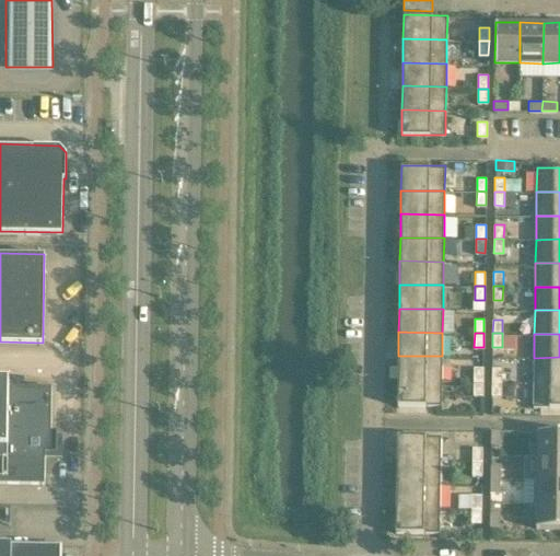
[(398,356),(398,379),(442,380),(442,356),(398,356)]
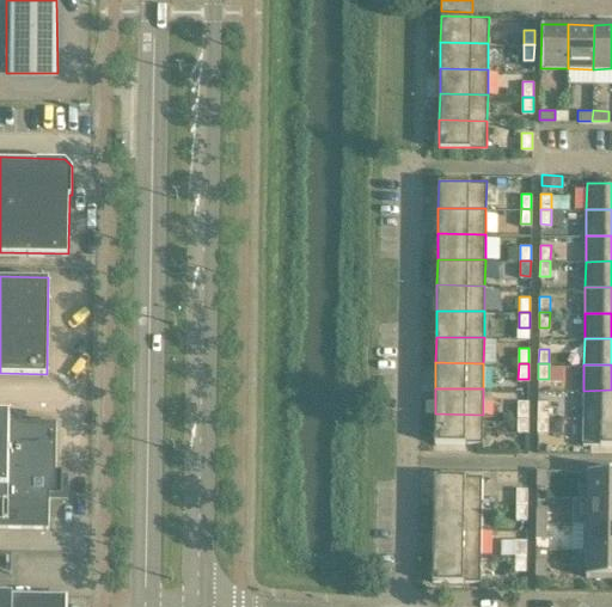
[(611,390),(583,391),(583,416),(611,416),(611,390)]
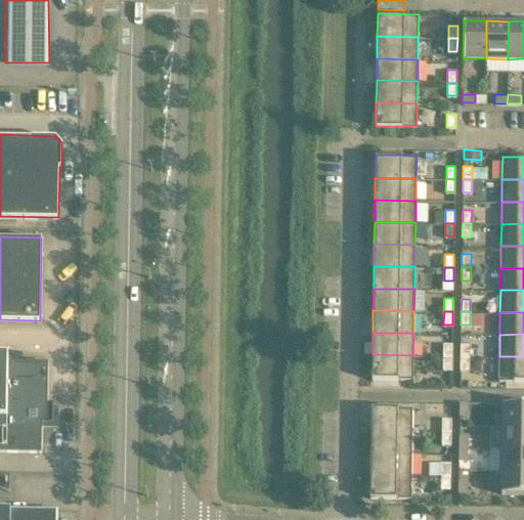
[(452,355),(452,343),(443,343),(443,355),(452,355)]
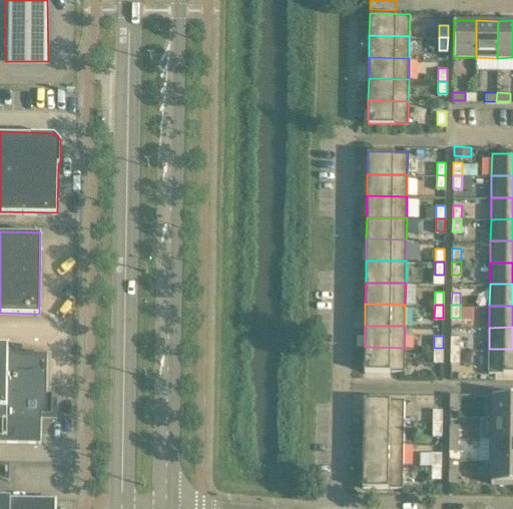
[(451,336),(451,349),(459,349),(459,336),(451,336)]
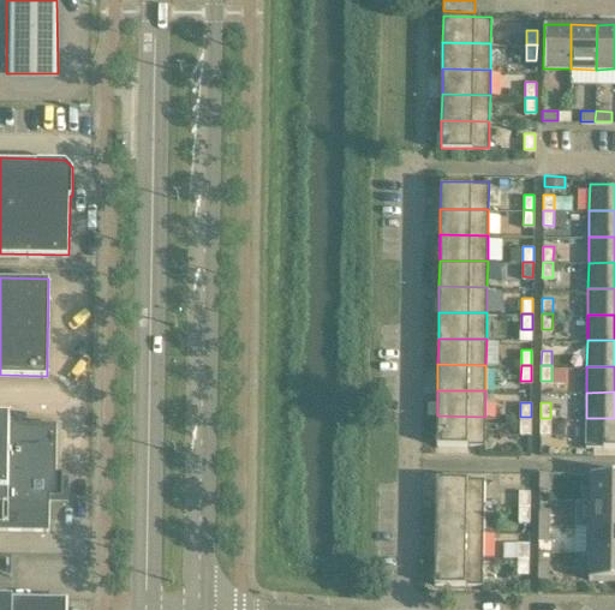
[(9,412),(0,411),(0,527),(48,528),(49,494),(61,494),(61,470),(55,470),(57,422),(9,422),(9,412)]
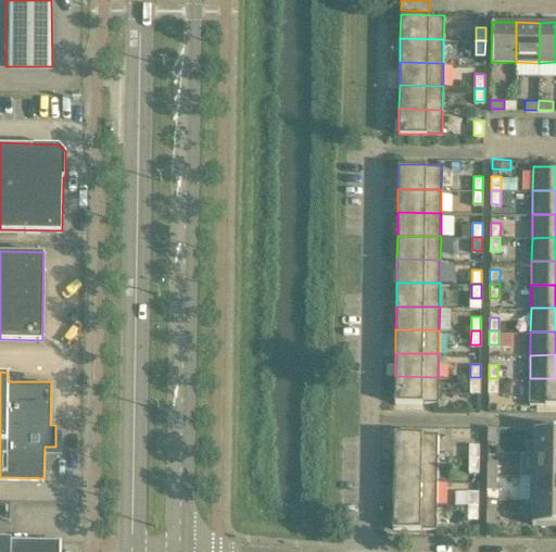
[(439,377),(395,376),(394,401),(438,401),(439,377)]
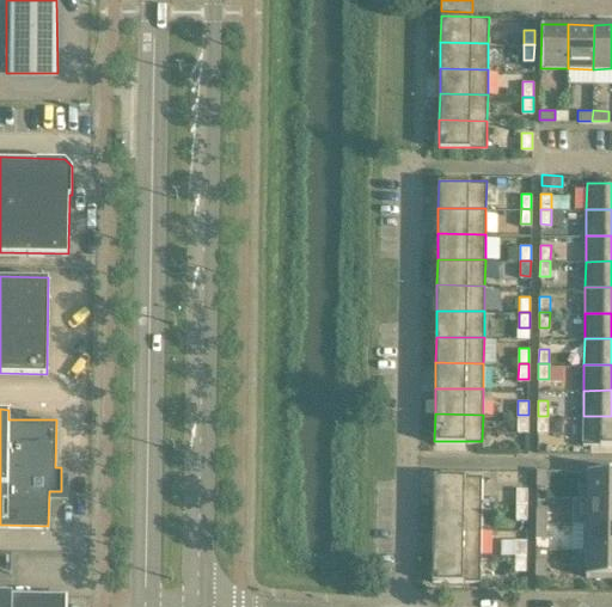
[(518,430),(527,430),(528,415),(518,415),(518,430)]
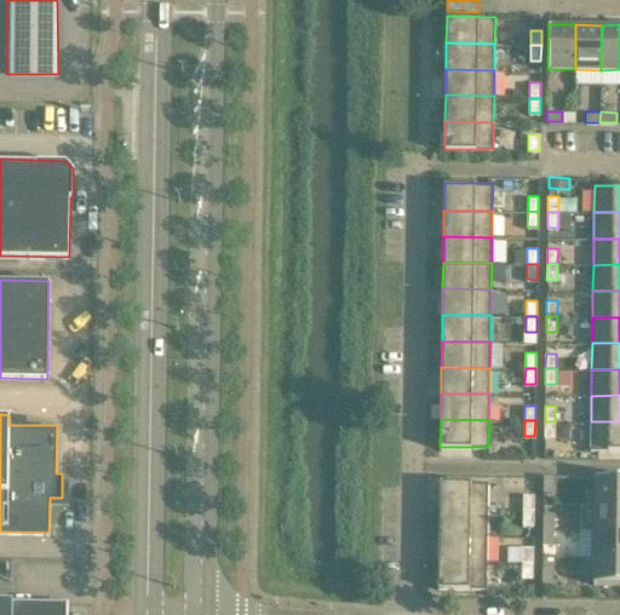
[(545,421),(544,436),(555,436),(555,421),(545,421)]
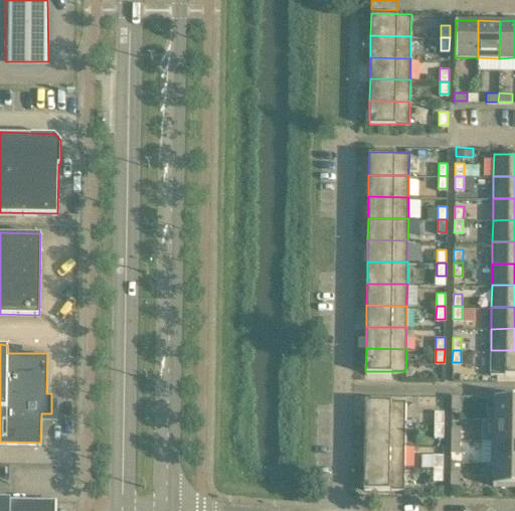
[(514,350),(491,350),(490,373),(514,373),(514,350)]
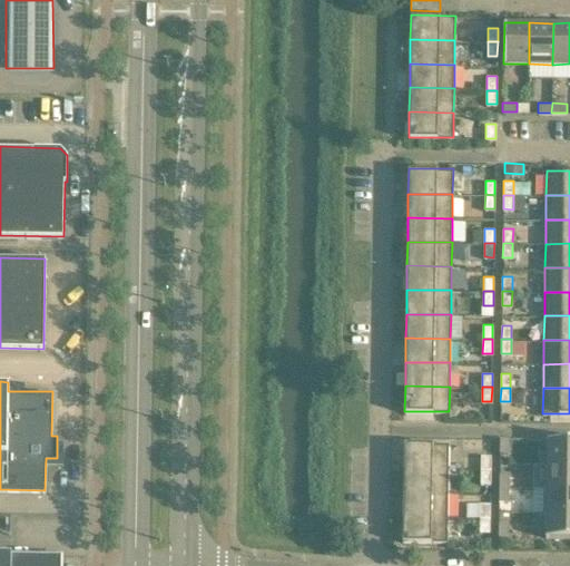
[(509,451),(509,437),(500,437),(500,451),(509,451)]
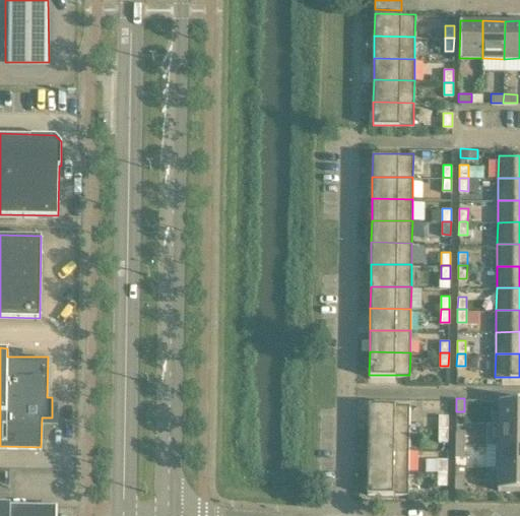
[(519,399),(499,399),(499,422),(519,422),(519,399)]
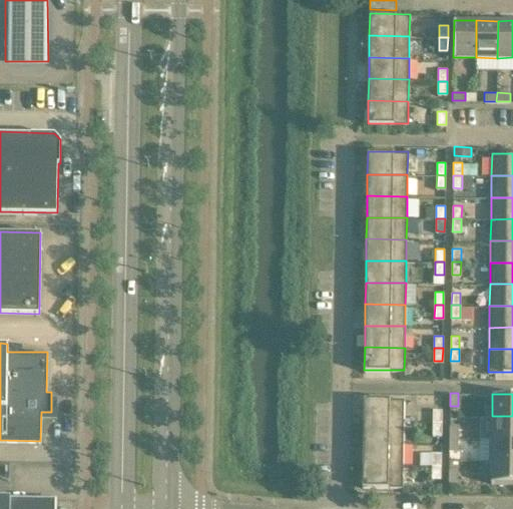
[(363,420),(404,421),(404,398),(364,398),(363,420)]
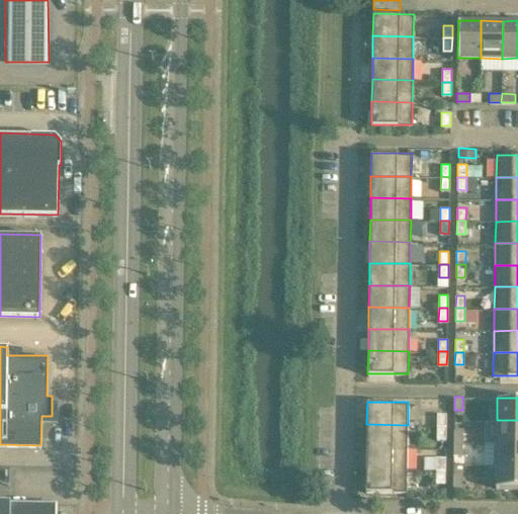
[(436,425),(445,426),(446,413),(437,413),(436,425)]
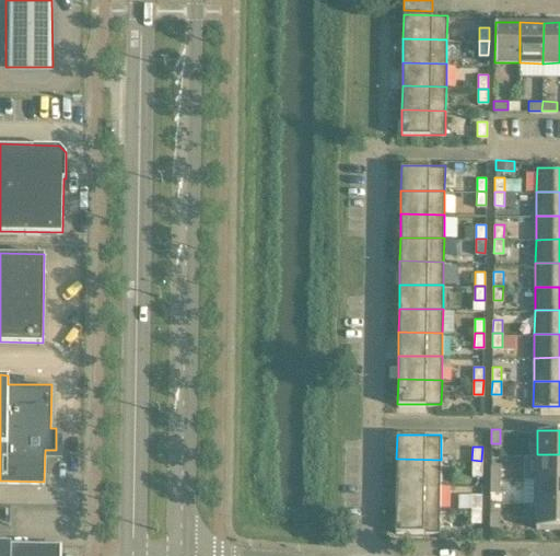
[(559,454),(537,454),(537,478),(559,478),(559,454)]
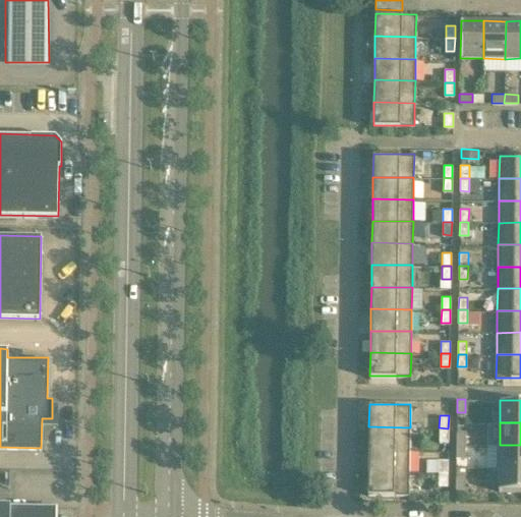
[(368,426),(368,449),(409,450),(410,427),(368,426)]
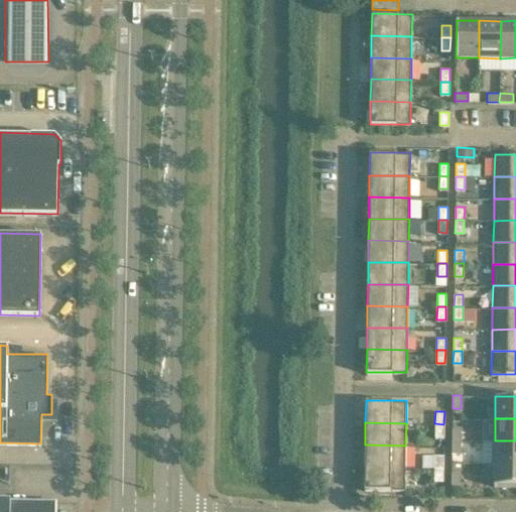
[(434,436),(443,436),(443,424),(434,423),(434,436)]
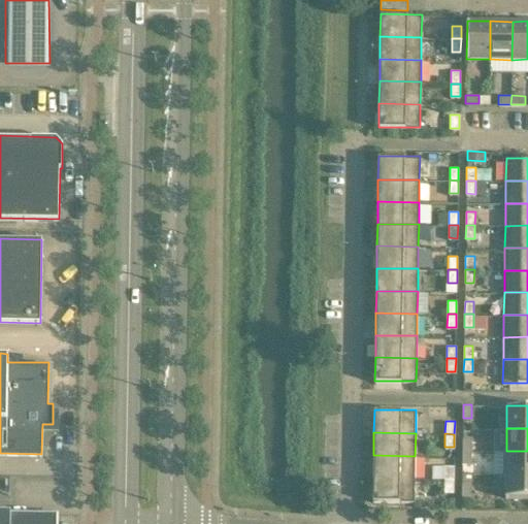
[(462,436),(462,450),(470,450),(471,437),(462,436)]
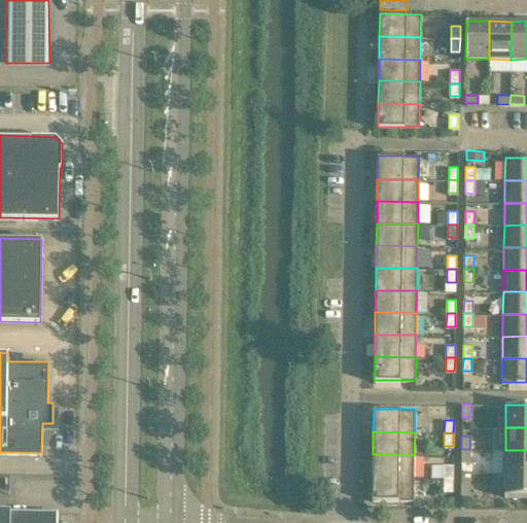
[(461,449),(461,462),(469,462),(469,449),(461,449)]
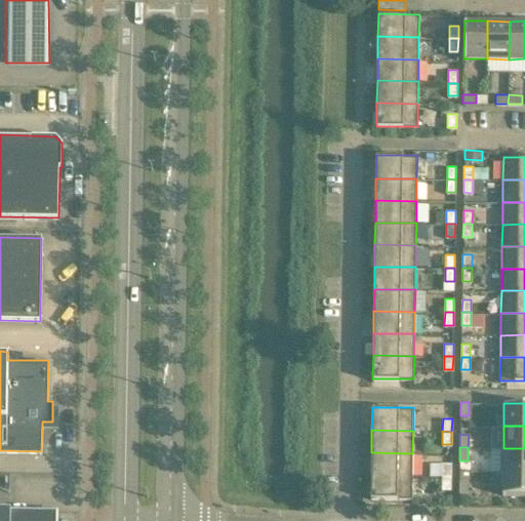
[(524,448),(503,448),(502,470),(524,470),(524,448)]
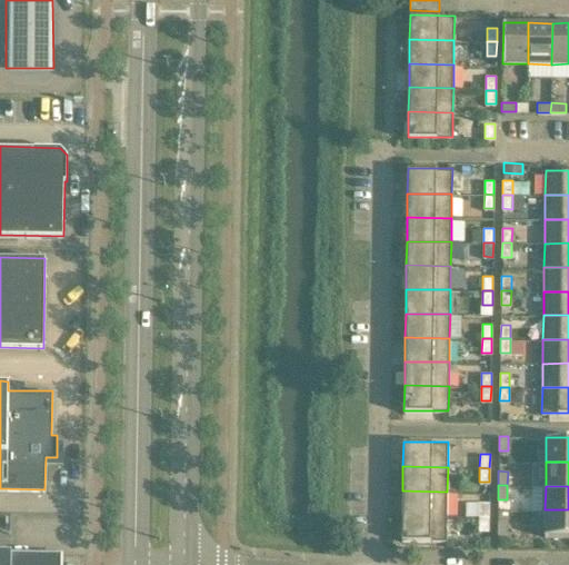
[(402,491),(402,515),(447,515),(447,492),(402,491)]
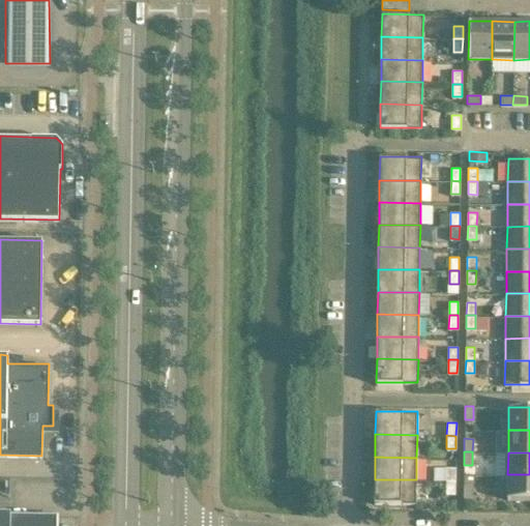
[(446,480),(455,480),(455,467),(446,467),(446,480)]
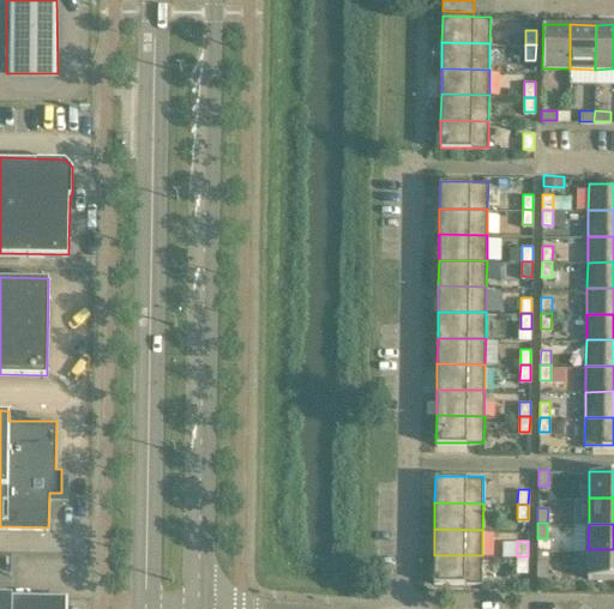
[(613,577),(613,549),(588,549),(588,577),(613,577)]
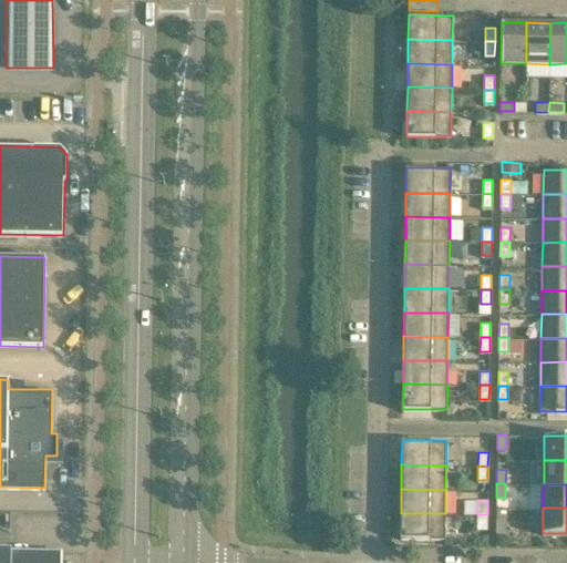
[(445,513),(401,513),(400,538),(445,539),(445,513)]
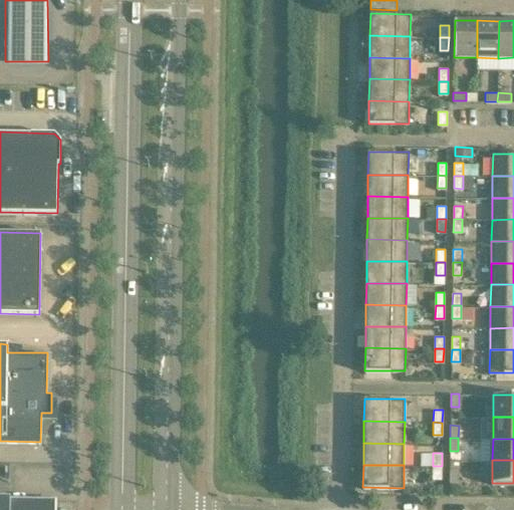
[(433,478),(441,478),(442,466),(433,466),(433,478)]
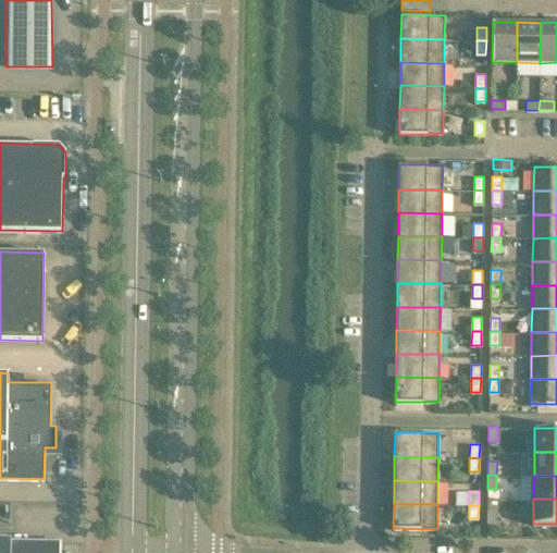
[(487,508),(486,523),(496,524),(496,508),(487,508)]
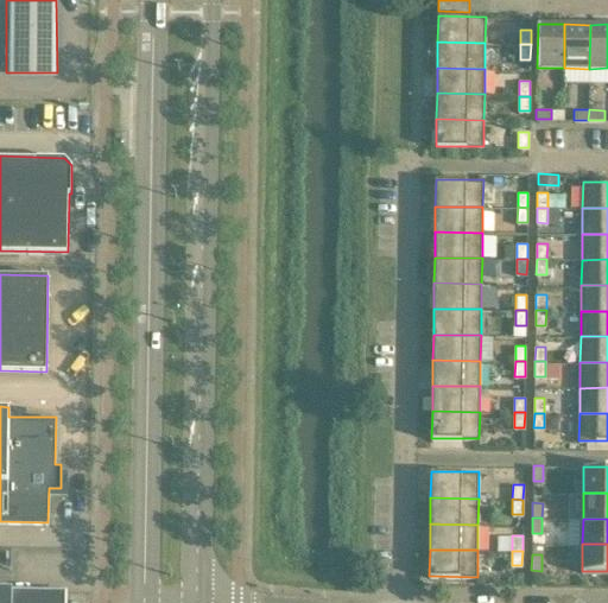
[(0,585),(0,602),(63,602),(64,590),(12,589),(12,586),(0,585)]
